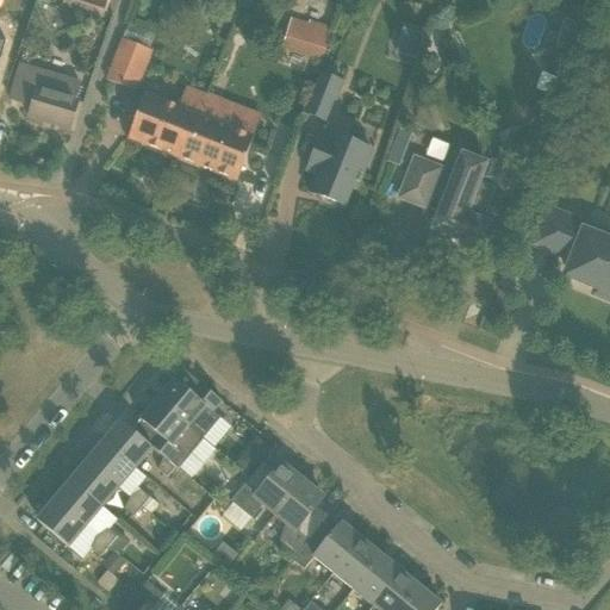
[(74,0),(106,11),(110,0),(74,0)]
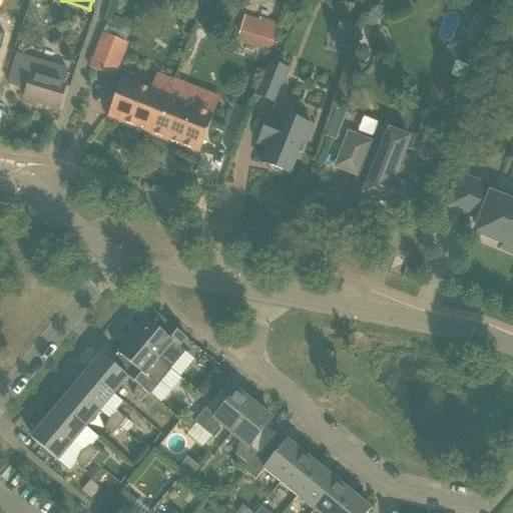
[(237,39),(272,50),(281,21),(260,15),(259,18),(245,13),(237,39)]
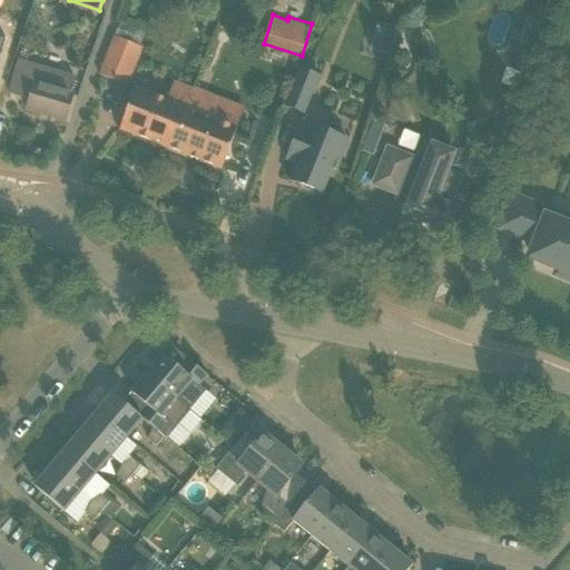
[(532,38),(537,23),(524,19),(520,33),(532,38)]
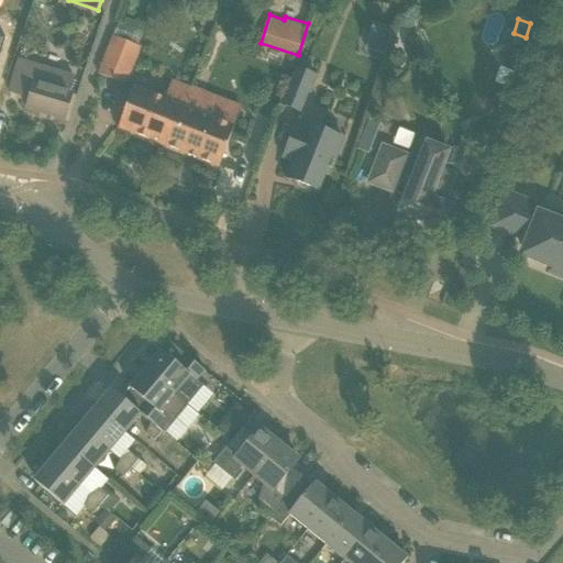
[(0,59),(12,24),(0,20),(0,59)]
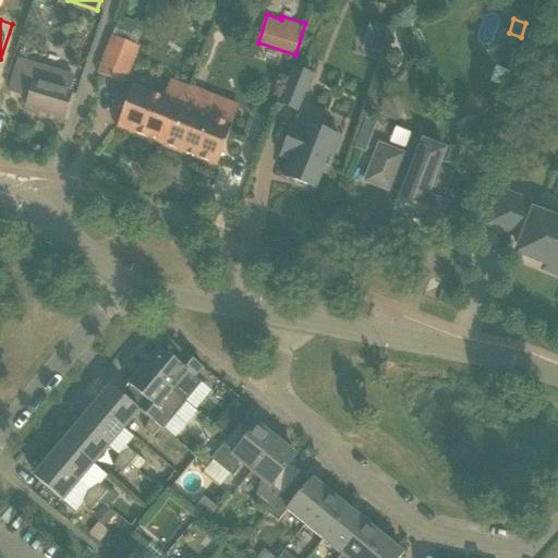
[(383,53),(391,31),(374,24),(365,47),(383,53)]
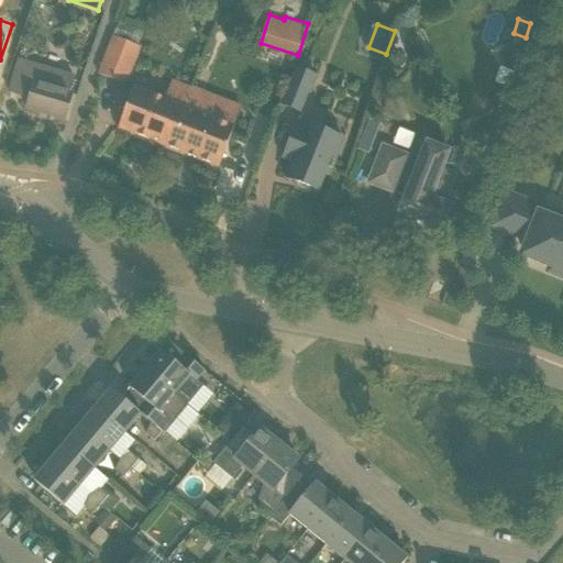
[(113,36),(99,74),(98,75),(128,86),(128,85),(125,84),(140,47),(113,36)]
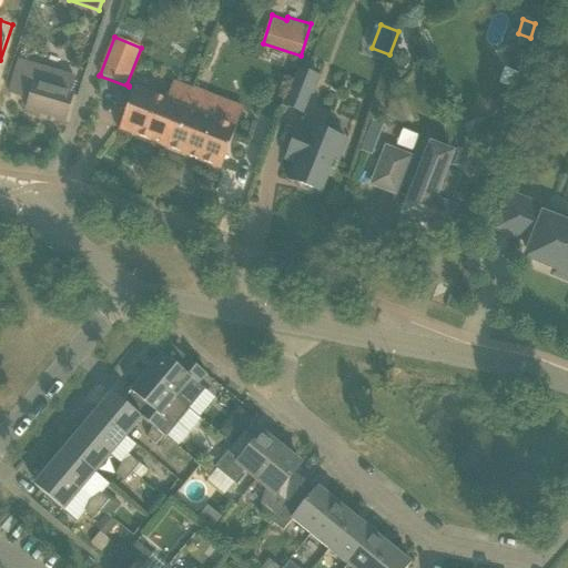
[(20,61),(17,72),(10,93),(30,100),(27,110),(66,122),(73,94),(70,94),(74,78),(20,61)]
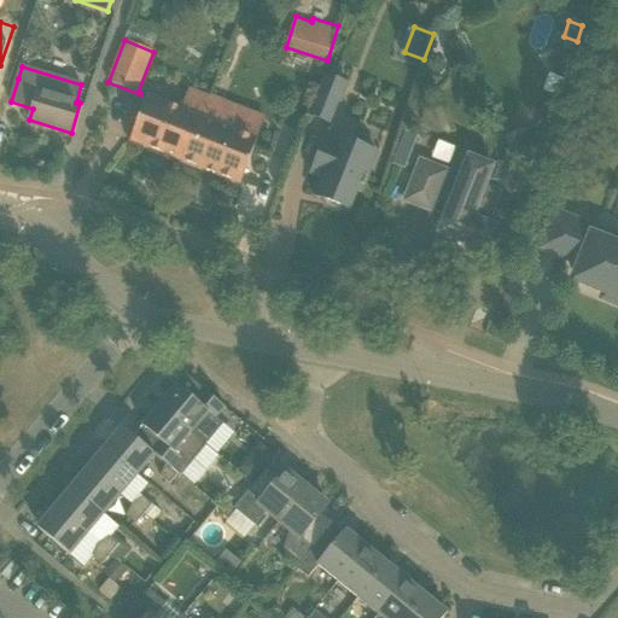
[(333,126),(350,83),(324,73),(307,116),(333,126)]
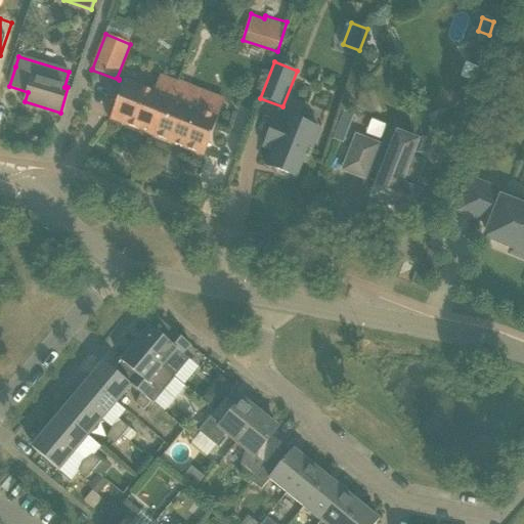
[(125,82),(111,119),(149,134),(159,113),(165,116),(171,100),(125,82)]
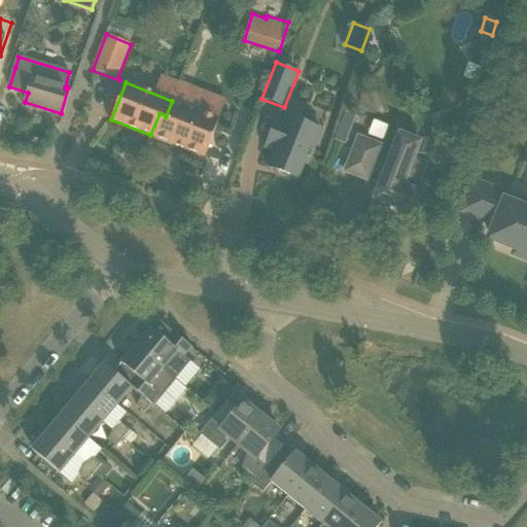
[(204,159),(211,140),(219,119),(172,101),(166,116),(160,113),(150,135),(204,156),(203,159),(204,159)]
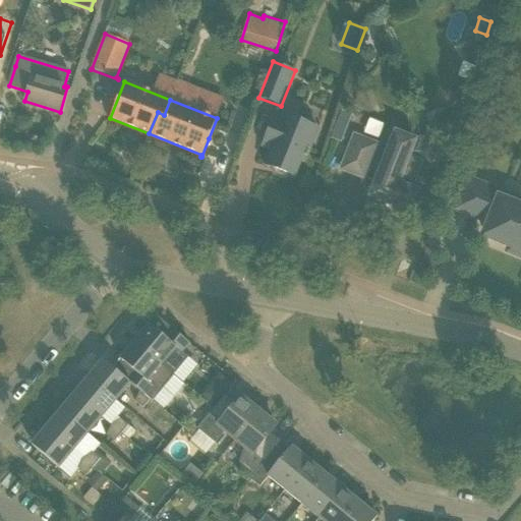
[(342,111),(332,137),(343,141),(353,115),(342,111)]
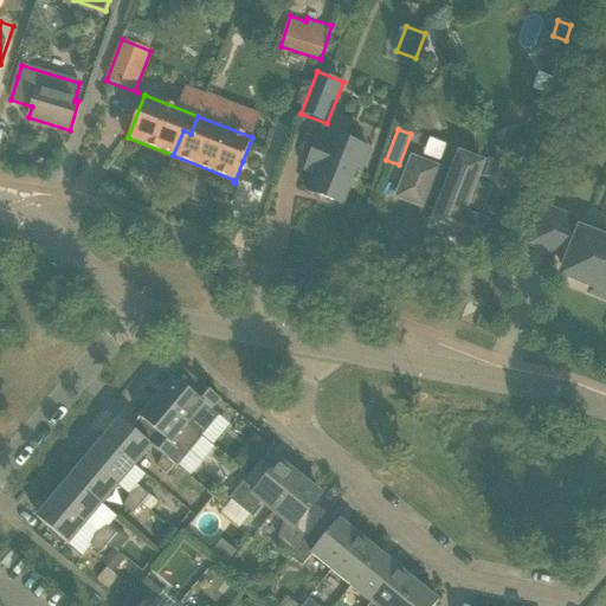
[(320,133),(314,148),(305,169),(315,174),(308,192),(342,206),(349,187),(354,189),(369,148),(329,133),(328,136),(320,133)]
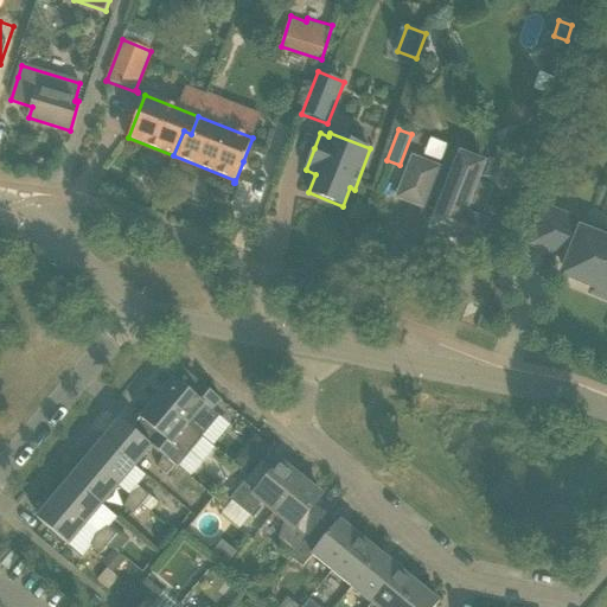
[(433,138),(426,154),(441,160),(448,145),(433,138)]
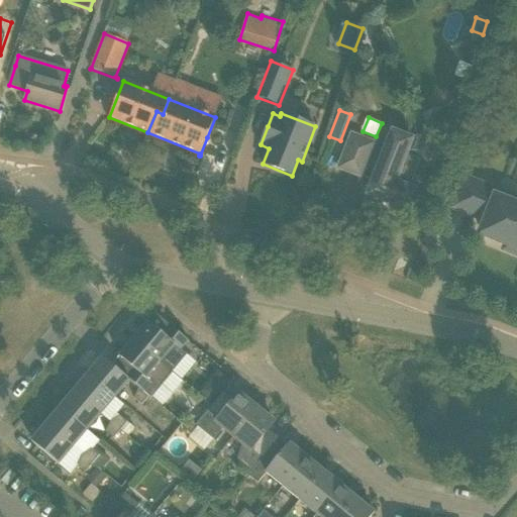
[(415,138),(393,129),(367,195),(407,211),(416,188),(410,186),(420,160),(408,156),(415,138)]
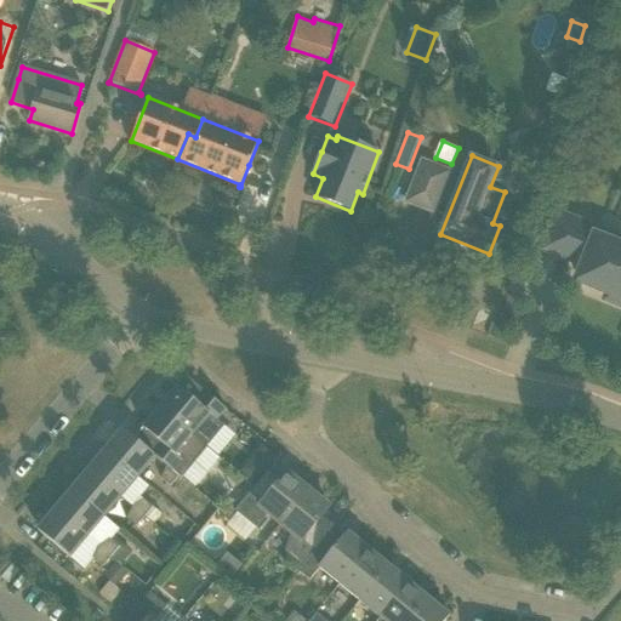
[(436,215),(453,171),(421,159),(404,203),(436,215)]
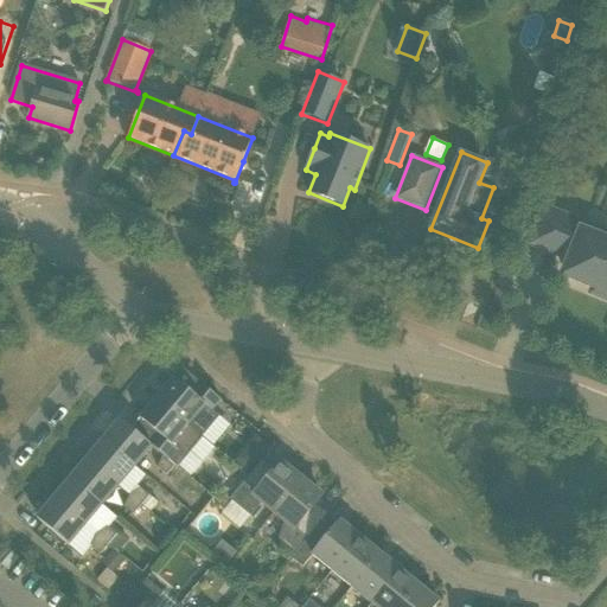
[(606,229),(547,205),(541,221),(531,243),(572,259),(566,274),(606,291),(606,229)]
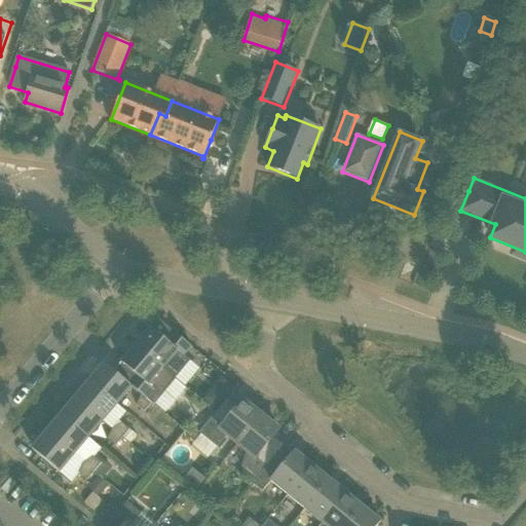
[(136,345),(176,379),(190,362),(184,355),(191,347),(173,331),(165,340),(150,328),(136,345)]
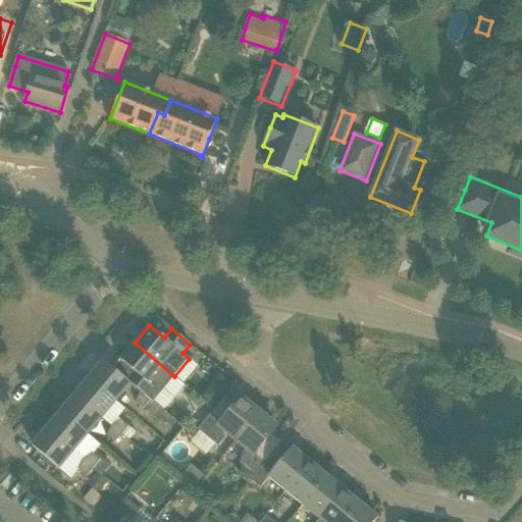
[(131,384),(140,392),(150,400),(163,411),(171,402),(185,385),(174,376),(135,343),(113,369),(131,384)]
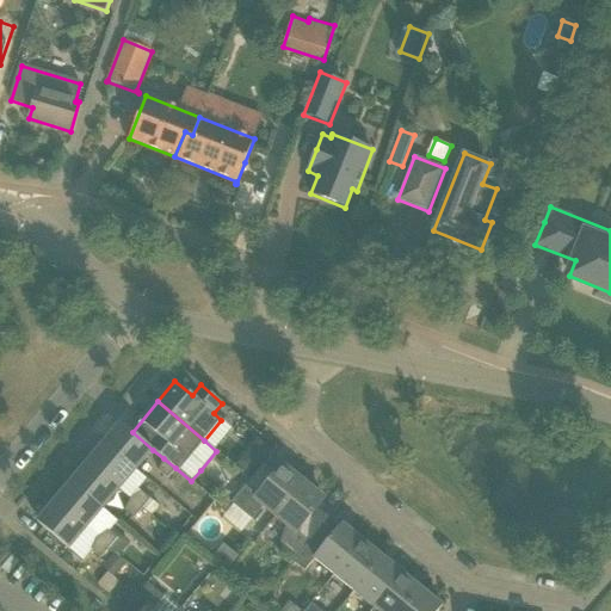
[(136,470),(153,450),(133,432),(121,423),(104,443),(136,470)]
